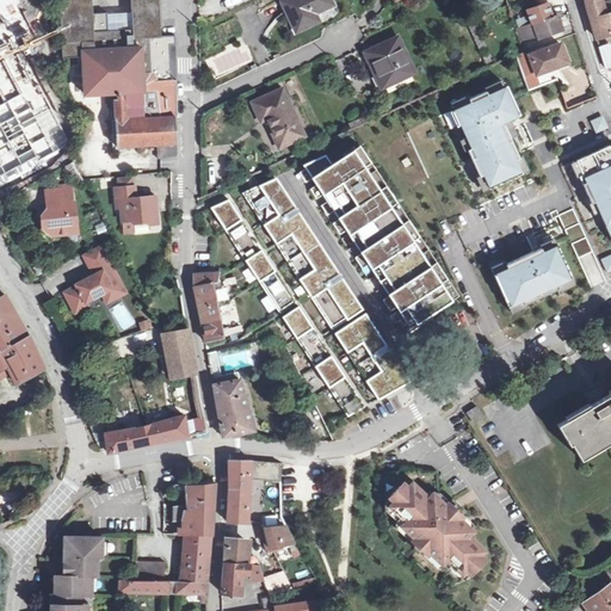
[(29,1),(12,11),(5,0),(0,0),(0,59),(17,49),(20,55),(32,48),(23,32),(42,22),(29,1)]
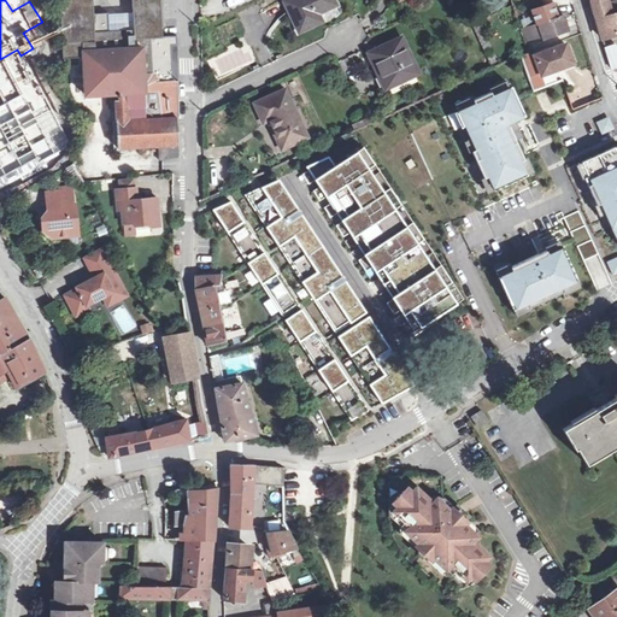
[(136,0),(139,29),(134,29),(95,33),(93,0),(60,0),(62,18),(63,58),(83,57),(118,94),(119,101),(119,121),(116,121),(117,148),(159,147),(159,170),(180,170),(177,121),(180,119),(178,82),(175,81),(162,81),(158,81),(150,74),(156,74),(156,69),(160,69),(160,64),(164,64),(164,58),(162,17),(160,0),(136,0)]
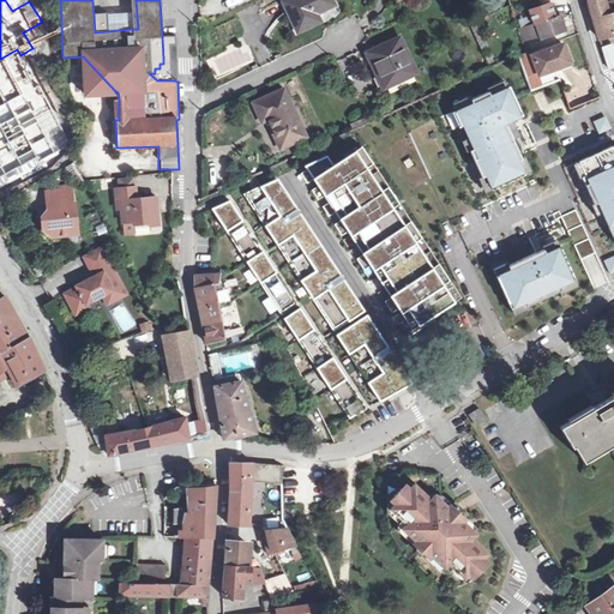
[(331,0),(287,0),(286,0),(290,11),(299,30),(320,20),(315,13),(333,4),(331,0)]
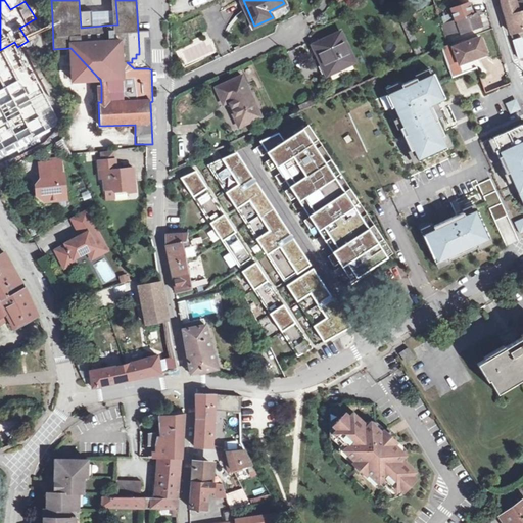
[(516,1),(503,5),(503,8),(511,33),(522,29),(522,22),(517,3),(516,1)]
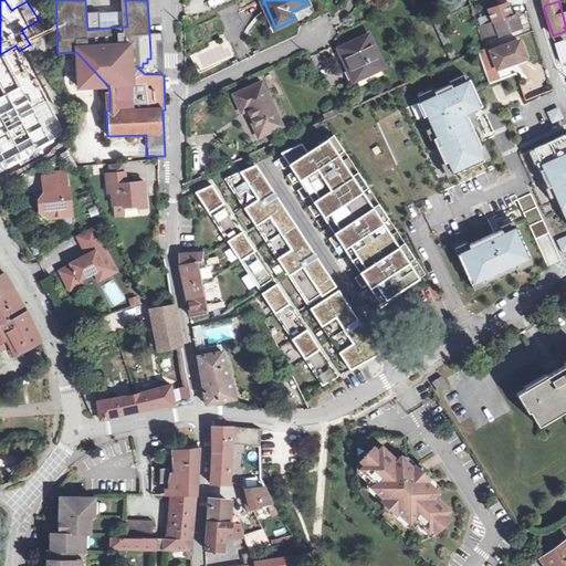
[(489,9),(491,14),(493,22),(505,18),(511,17),(506,3),(489,9)]
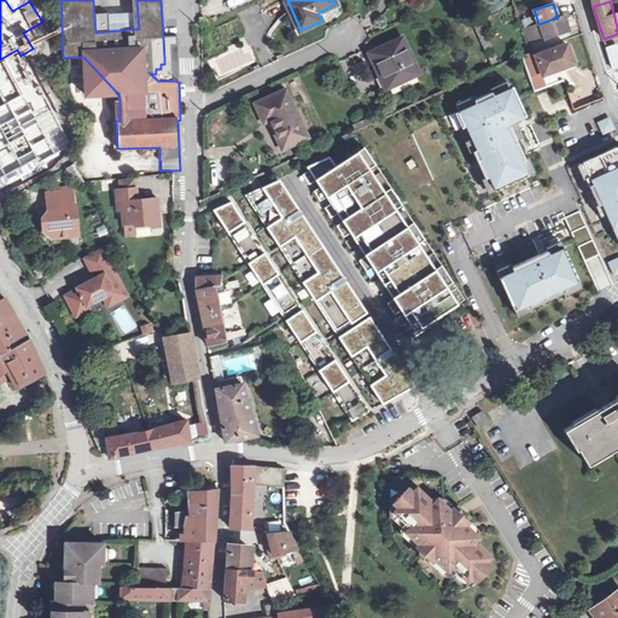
[(340,9),(322,16),(325,22),(343,15),(340,9)]
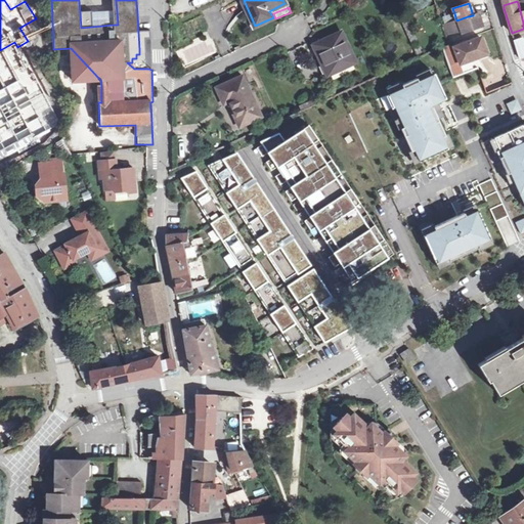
[(473,15),(468,16),(472,30),(482,26),(478,13),(473,15)]
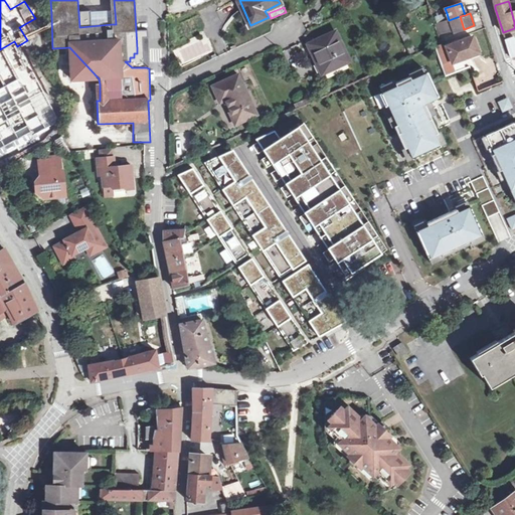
[(460,16),(449,20),(442,22),(445,31),(452,29),(453,33),(464,29),(460,16)]
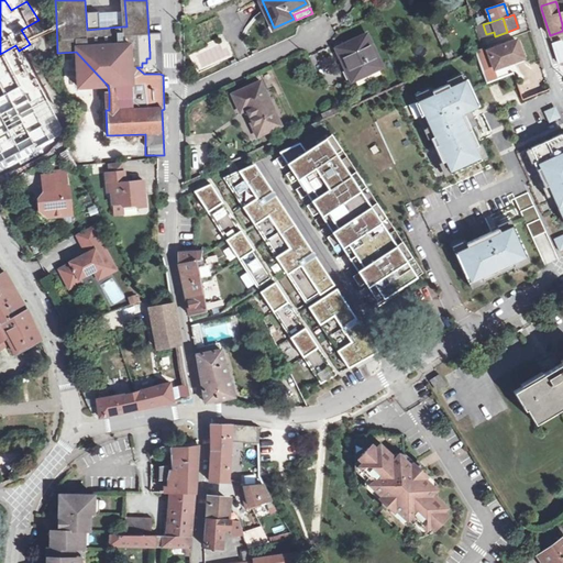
[(486,34),(483,24),(475,28),(477,35),(486,34)]
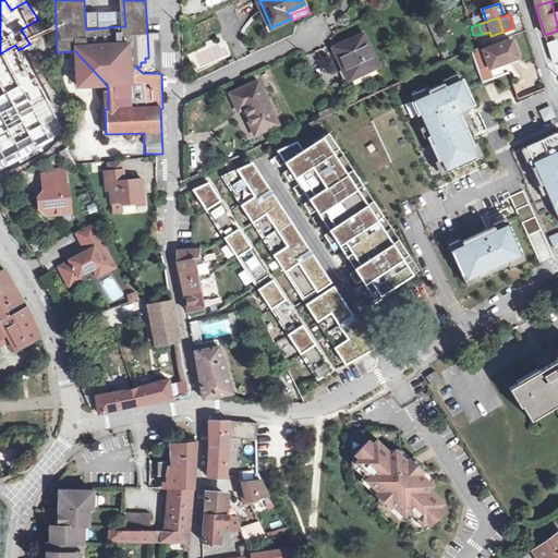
[(363,33),(337,46),(346,64),(342,65),(349,79),(378,65),(363,33)]
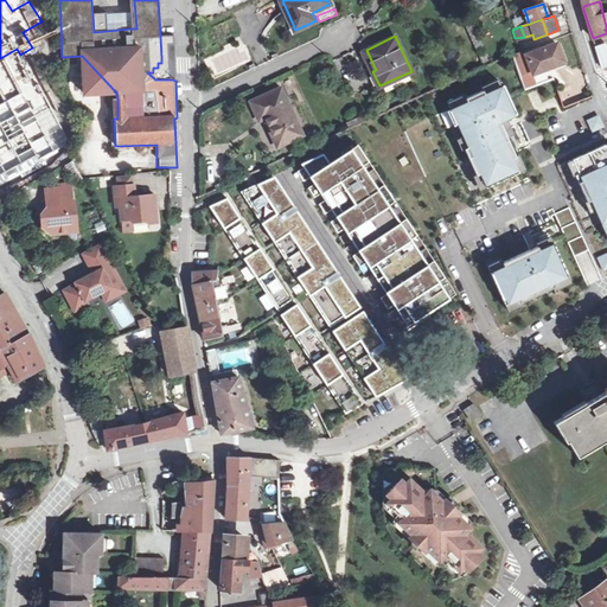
[(557,44),(543,49),(549,68),(564,62),(557,44)]
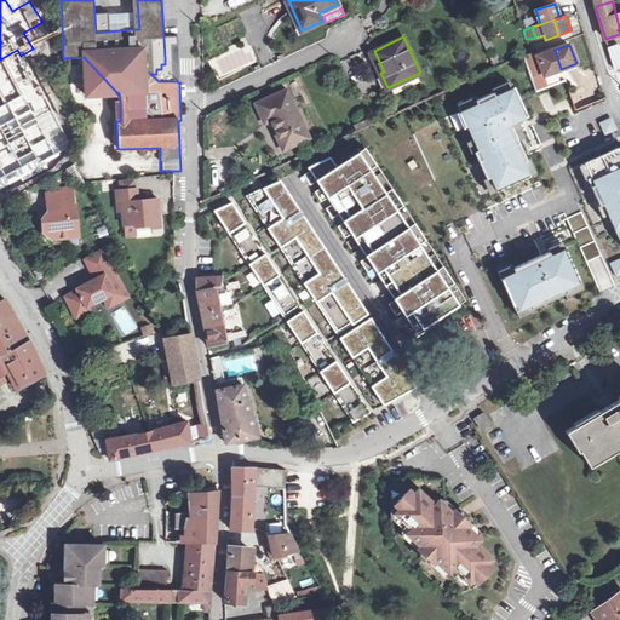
[(619,67),(619,47),(619,46),(608,49),(614,69),(619,67)]
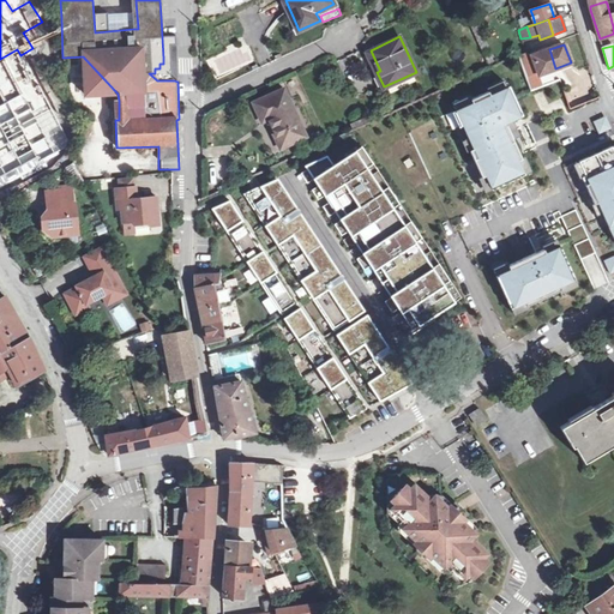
[(555,68),(549,49),(533,55),(534,58),(524,61),(528,72),(537,68),(539,74),(555,68)]
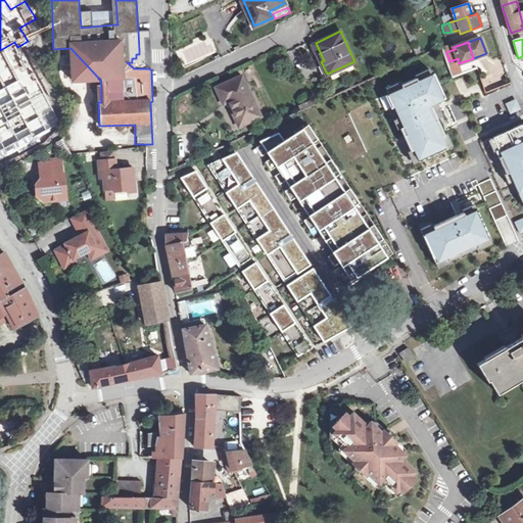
[(324,60),(316,43),(312,45),(321,61),(324,60)]
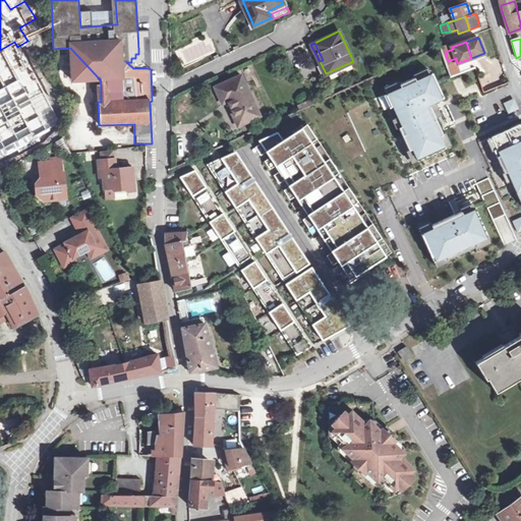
[(136,68),(135,58),(131,58),(131,62),(126,62),(133,68),(136,68)]
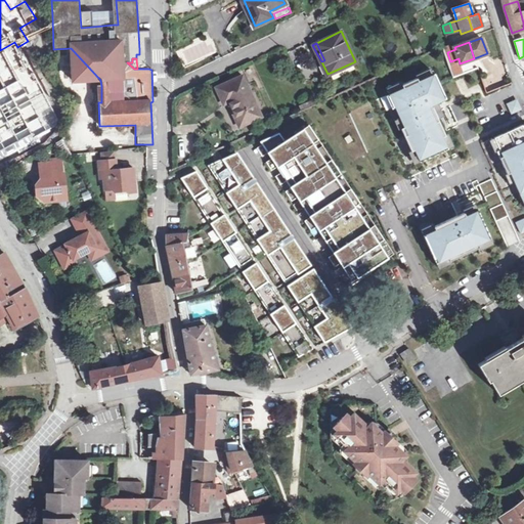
[(459,58),(450,61),(455,75),(463,72),(460,63),(459,58)]
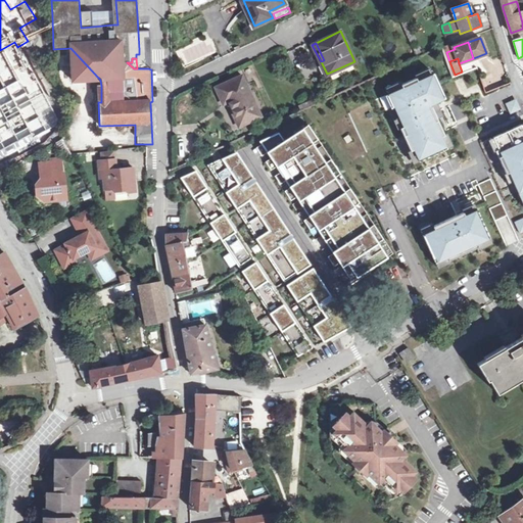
[(402,87),(385,95),(391,107),(393,106),(398,116),(395,119),(411,150),(414,149),(419,160),(446,148),(441,136),(444,135),(430,104),(445,97),(433,73),(418,81),(416,78),(401,84),(402,87)]
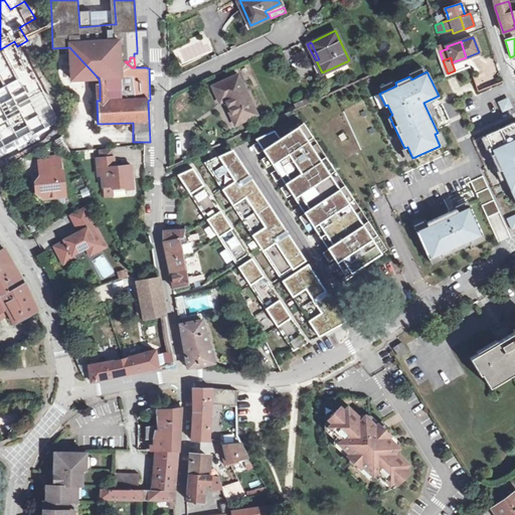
[(218,100),(224,101),(235,123),(256,113),(238,74),(213,87),(218,100)]
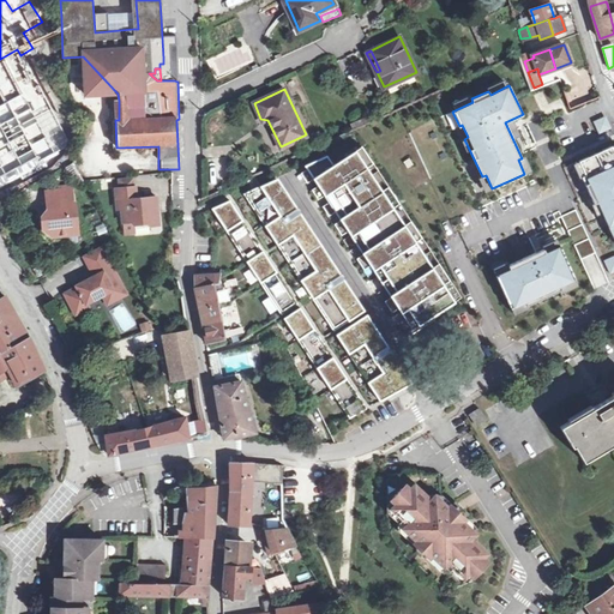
[(593,121),(597,134),(611,130),(606,116),(593,121)]
